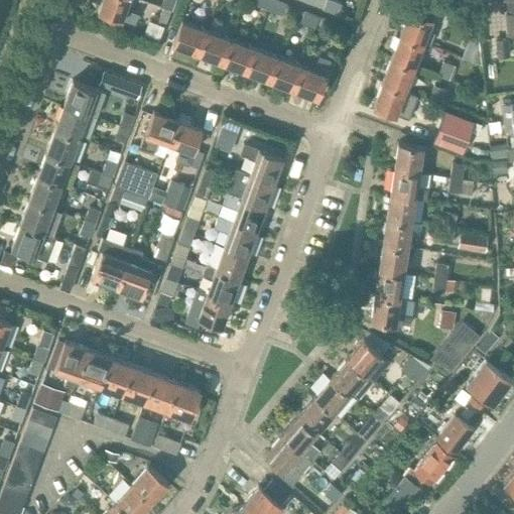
[(126,11),(130,0),(104,0),(100,13),(123,21),(123,20),(136,25),(139,16),(126,11)]
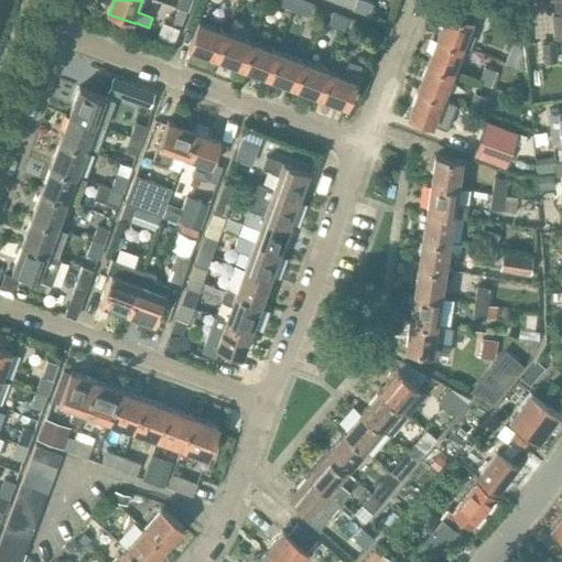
[(181,10),(188,13),(194,0),(182,0),(179,10),(181,10)]
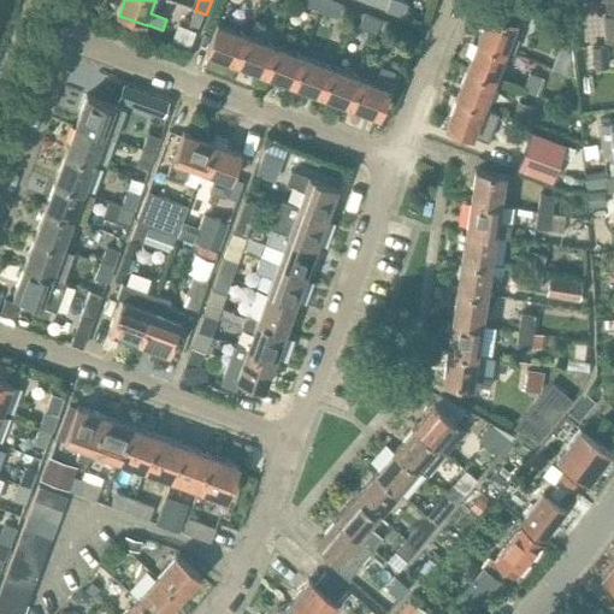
[(322,13),(328,0),(326,0),(306,0),(305,6),(322,13)]
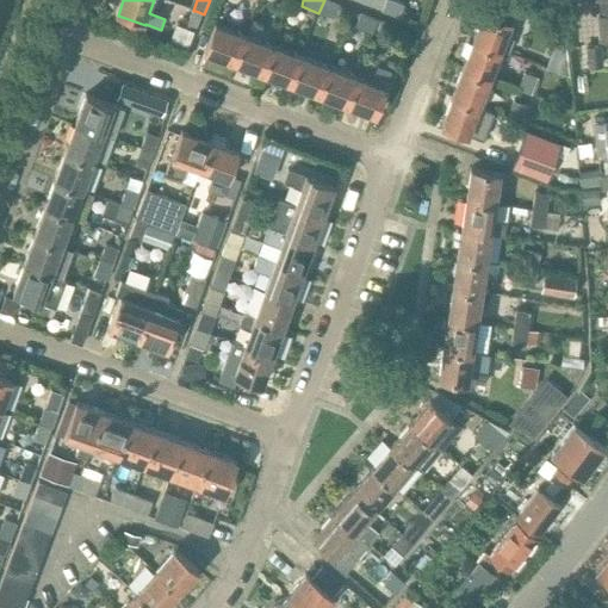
[(324,0),(318,13),(336,20),(341,7),(324,0)]
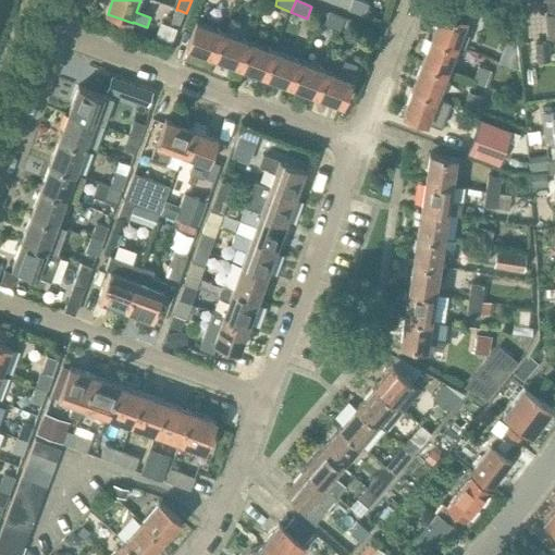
[(343,0),(341,7),(352,11),(355,1),(355,0),(343,0)]
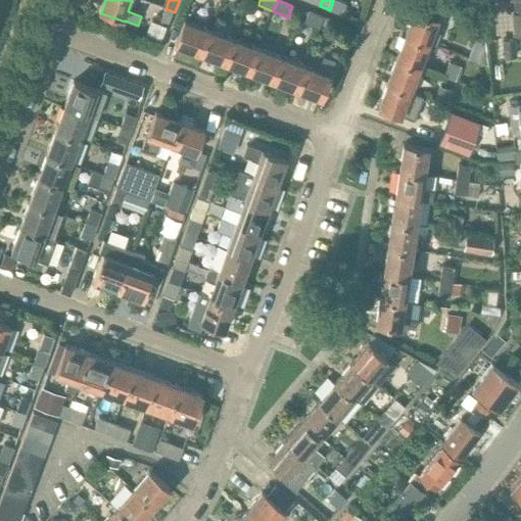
[(520,0),(511,0),(512,3),(507,4),(508,14),(512,13),(514,34),(520,33),(520,0)]
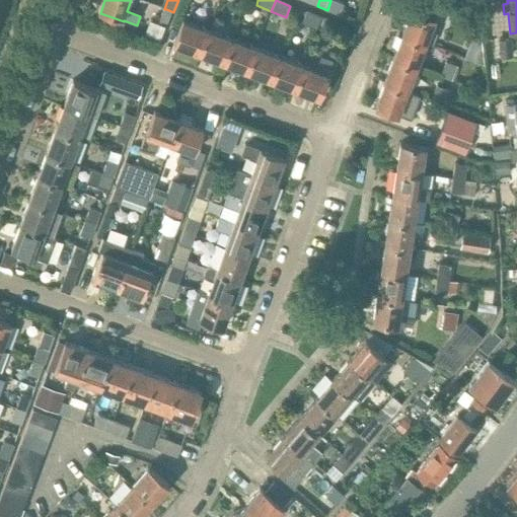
[(341,15),(345,6),(330,1),(327,10),(341,15)]
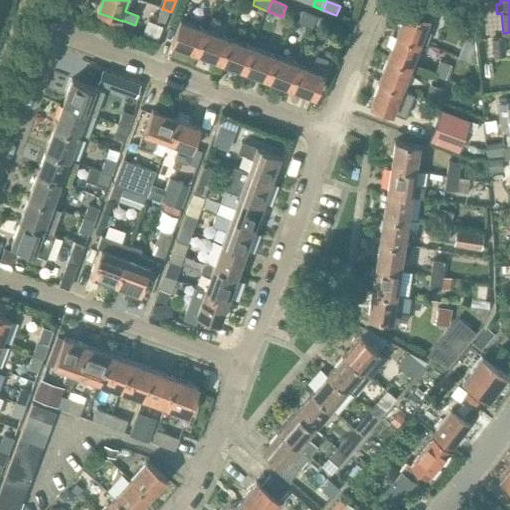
[(165,28),(171,12),(164,9),(158,25),(165,28)]
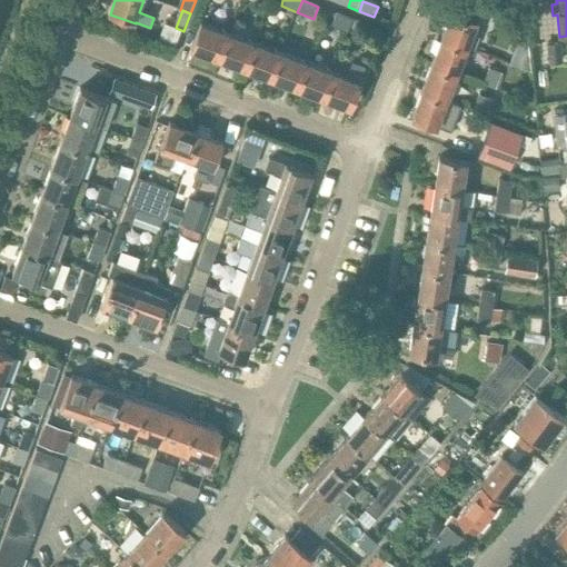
[(443,39),(468,49),(476,51),(480,39),(474,36),(478,22),(453,12),(443,39)]
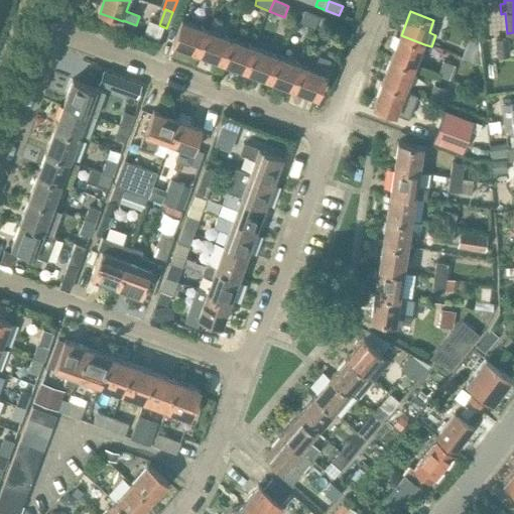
[(316,29),(320,19),(306,14),(302,23),(316,29)]
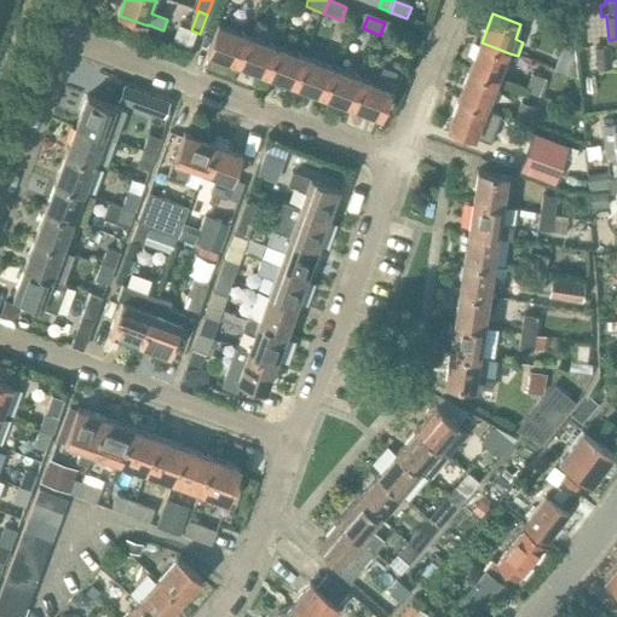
[(240,65),(249,38),(220,27),(209,55),(240,65)]
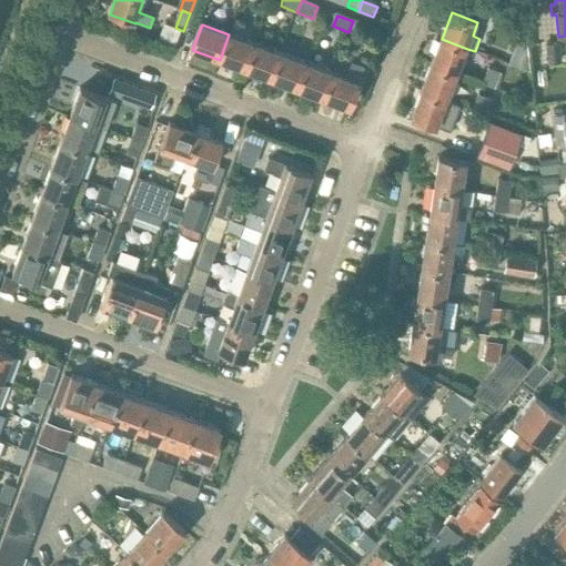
[(245,70),(256,44),(229,34),(220,60),(245,70)]
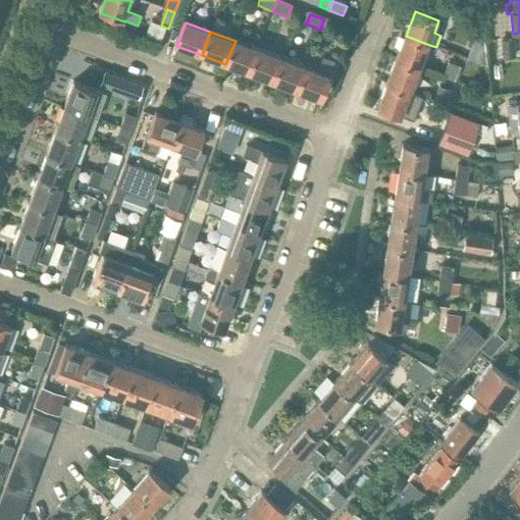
[(420,69),(429,45),(406,36),(397,61),(420,69)]
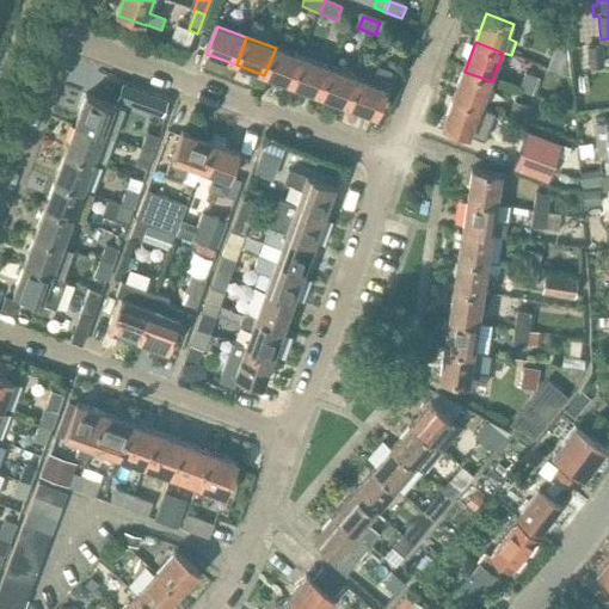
[(590,69),(607,68),(604,47),(589,49),(590,69)]
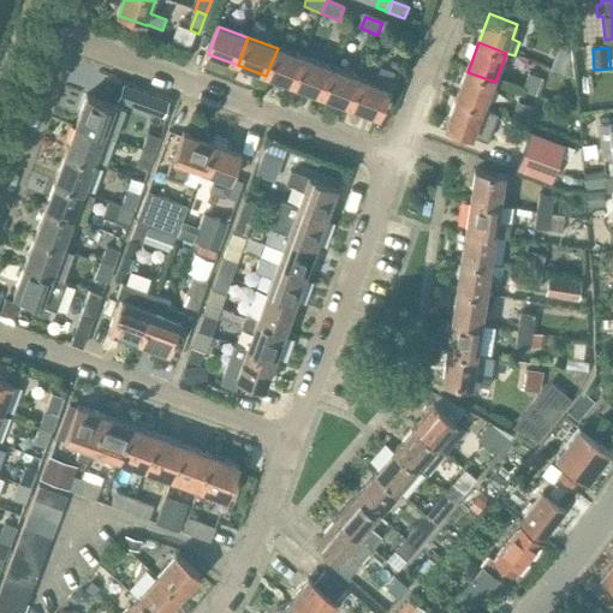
[(296,87),(307,59),(278,48),(266,76),(296,87)]
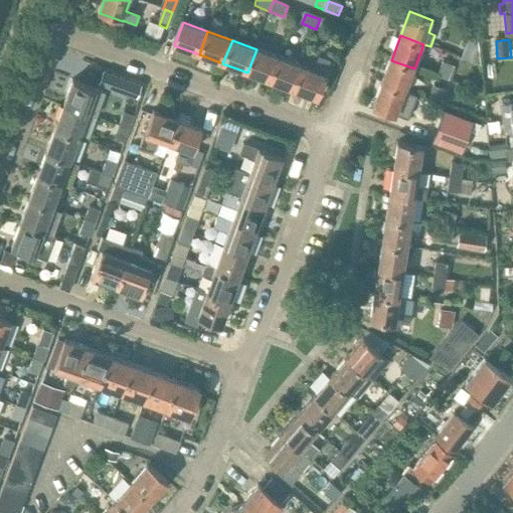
[(466,48),(462,58),(481,65),(480,53),(466,48)]
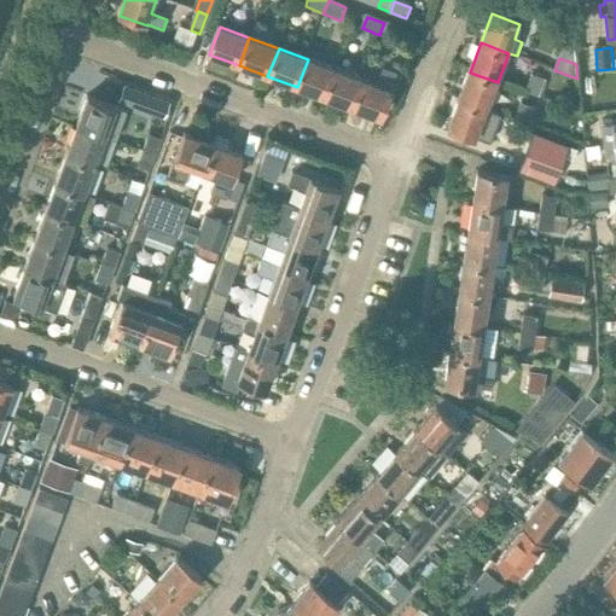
[(325,98),(336,70),(308,59),(297,87),(325,98)]
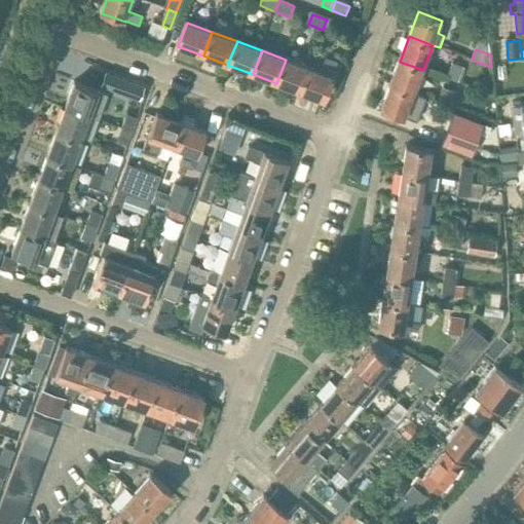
[(299,91),(309,68),(286,60),(276,83),(299,91)]
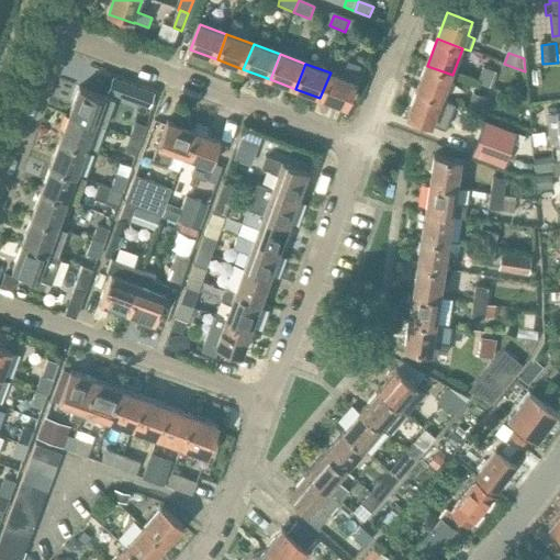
[(331,73),(320,98),(347,108),(357,82),(356,82),(361,68),(349,64),(344,78),(331,73)]
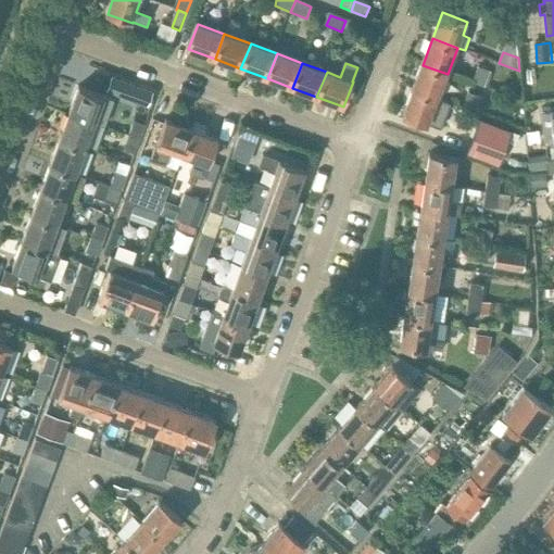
[(438,99),(448,74),(423,65),(414,90),(438,99)]
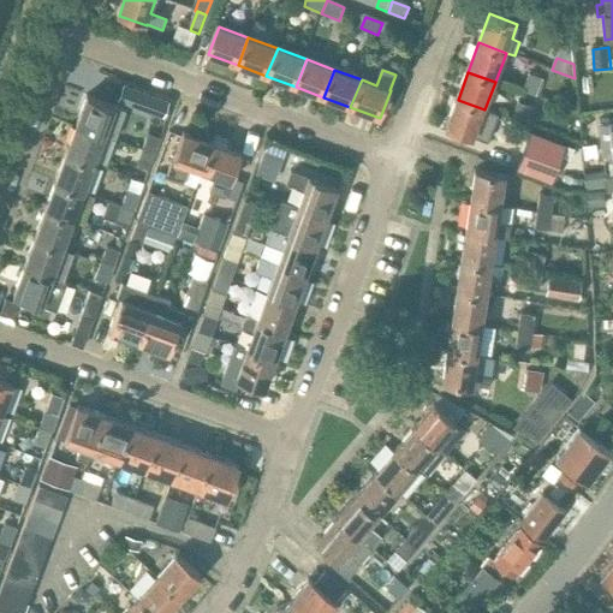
[(537,97),(543,79),(530,75),(524,93),(537,97)]
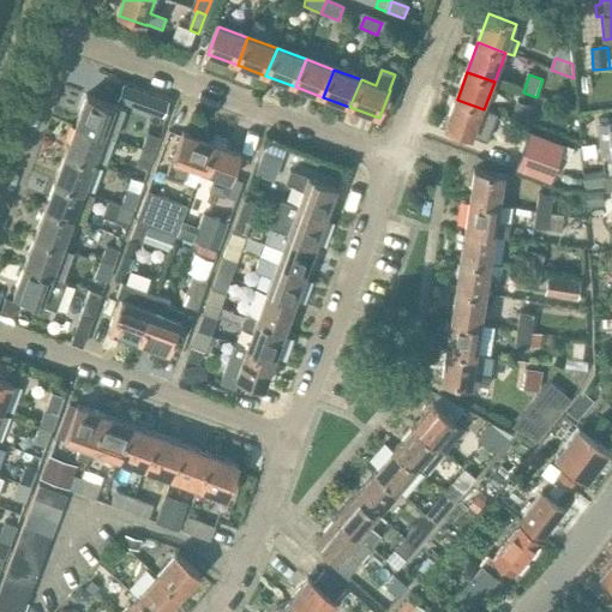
[(149,95),(142,112),(166,121),(172,103),(149,95)]
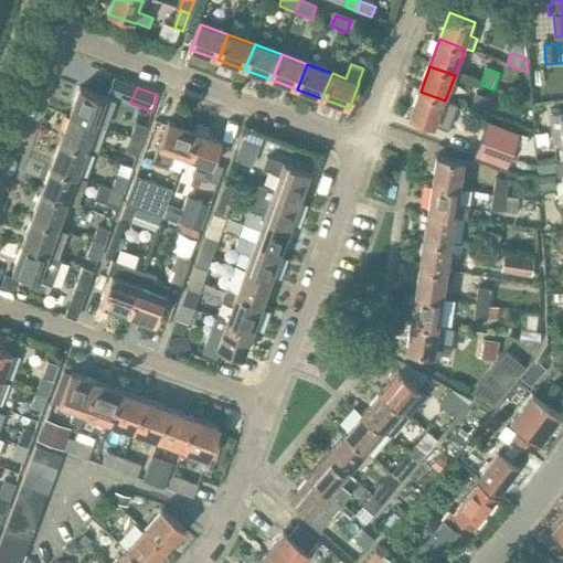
[(71,116),(97,126),(106,99),(81,89),(71,116)]
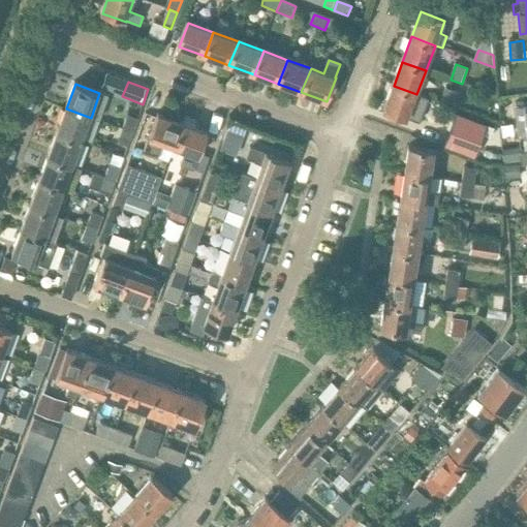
[(430,99),(416,94),(394,86),(384,111),(408,119),(421,123),(430,99)]
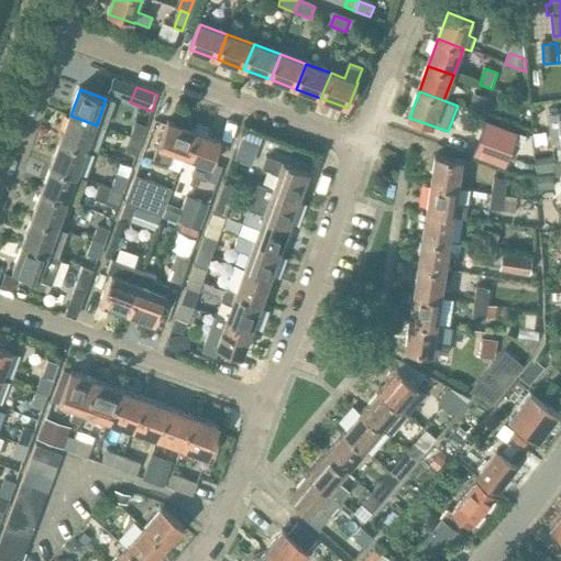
[(482,116),(487,99),(475,95),(470,111),(482,116)]
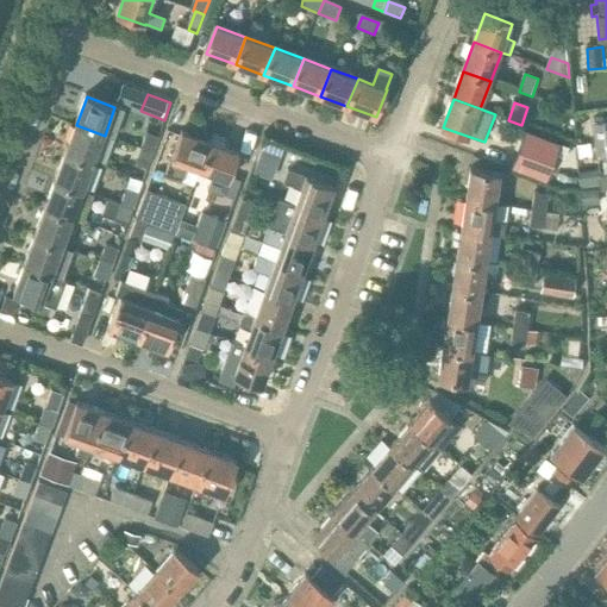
[(606,120),(594,121),(599,160),(606,158),(606,120)]
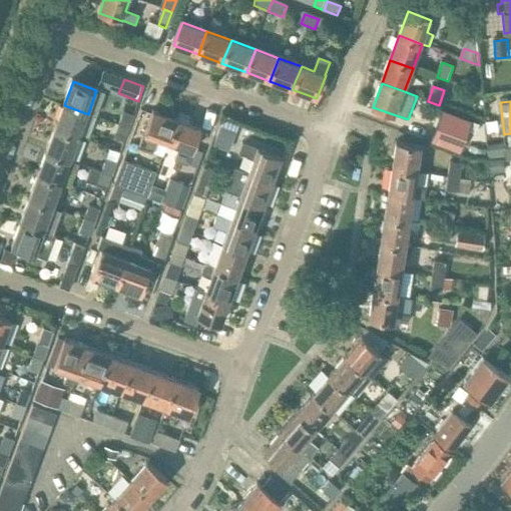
[(79,138),(88,114),(64,105),(56,129),(79,138)]
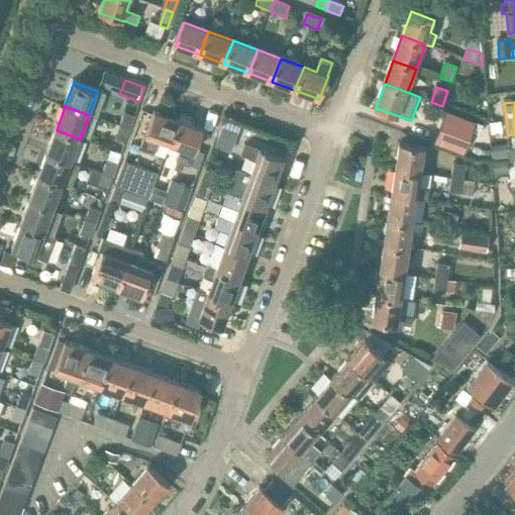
[(160,140),(171,144),(179,121),(155,112),(141,148),(156,153),(160,140)]
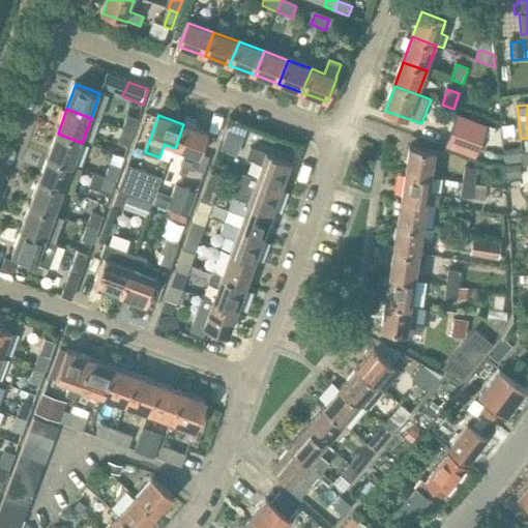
[(124,130),(134,134),(139,120),(129,117),(124,130)]
